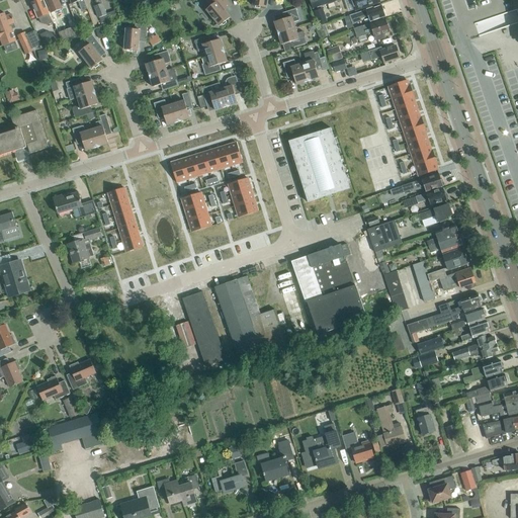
[(48,24),(53,22),(42,0),(38,0),(31,3),(37,18),(45,15),(48,24)]
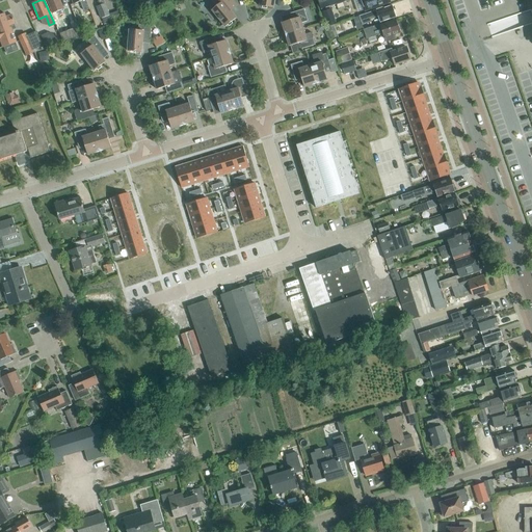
[(57,11),(64,9),(60,0),(47,0),(57,23),(61,22),(57,11)]
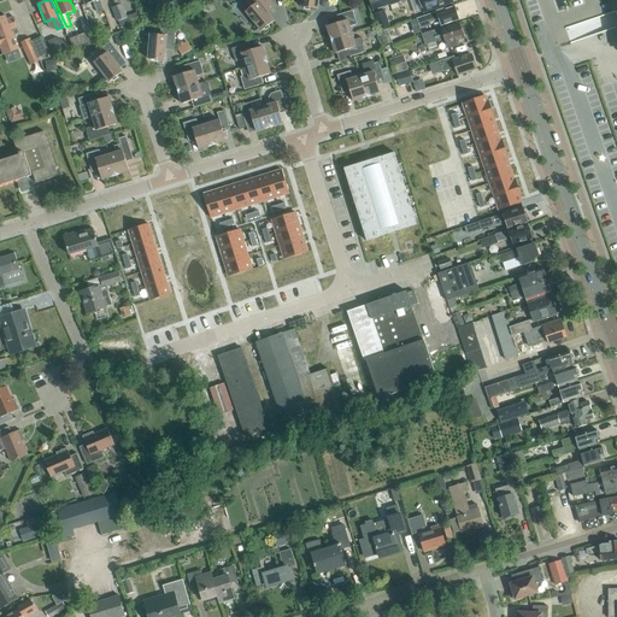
[(98,13),(104,11),(100,0),(83,0),(86,5),(94,1),(98,13)]
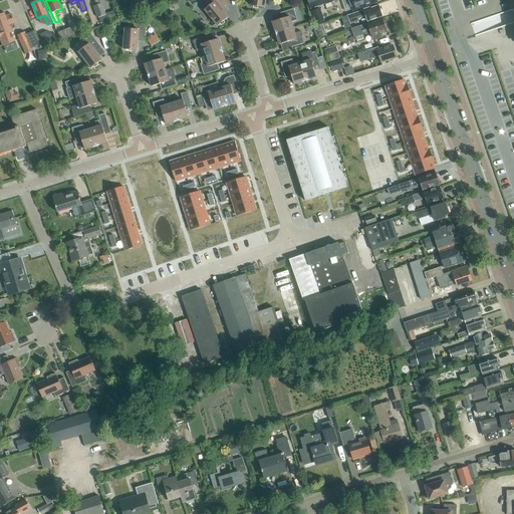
[(105,15),(99,0),(94,0),(96,5),(93,6),(97,18),(98,17),(105,15)]
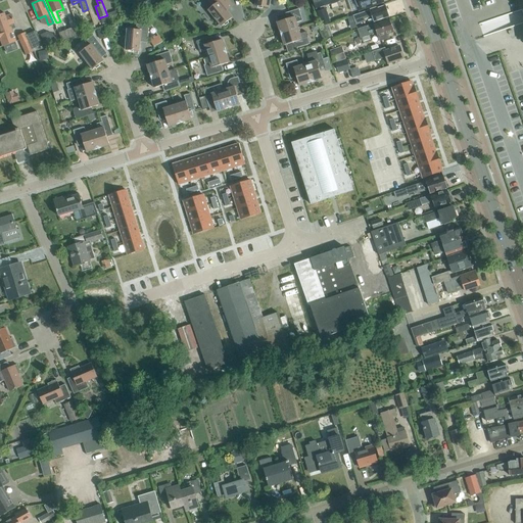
[(148,0),(147,0),(140,3),(142,11),(151,8),(148,0)]
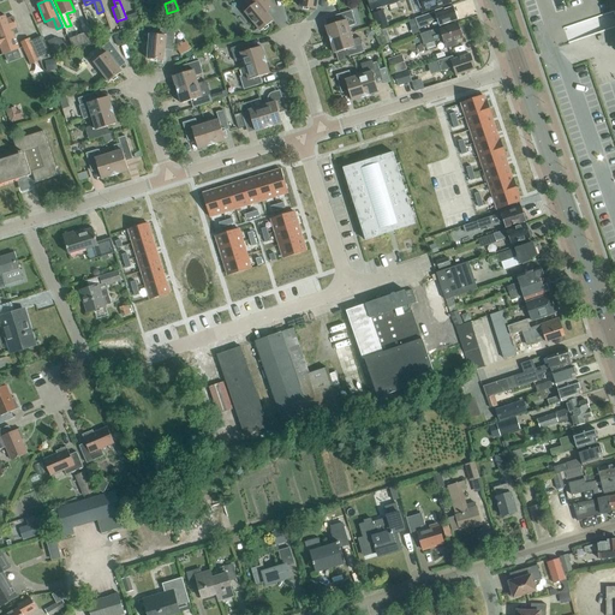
[(270,4),(267,0),(248,0),(254,6),(245,12),(261,31),(273,21),(263,9),(270,4)]
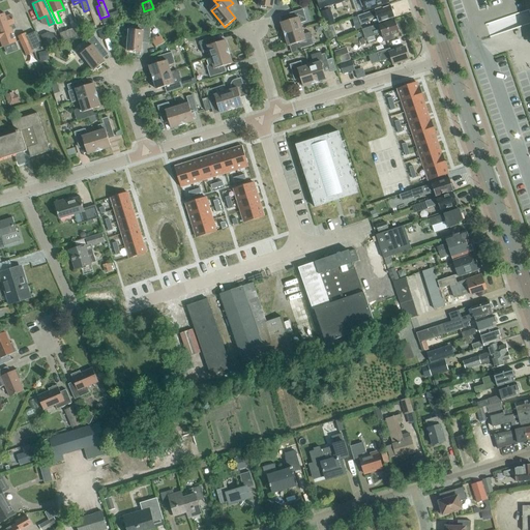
[(347,0),(316,0),(319,9),(342,2),(347,0)]
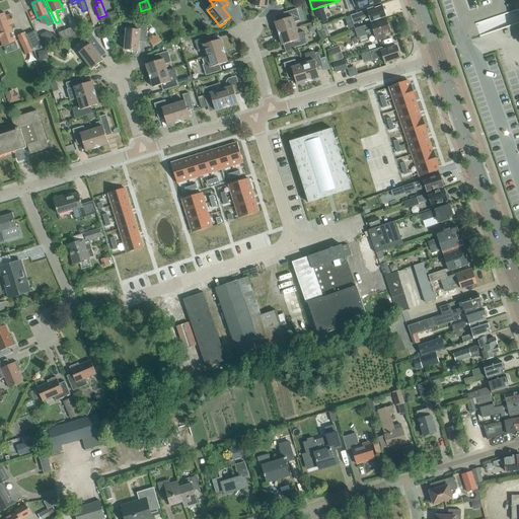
[(379,0),(353,0),(357,10),(380,2),(379,0)]
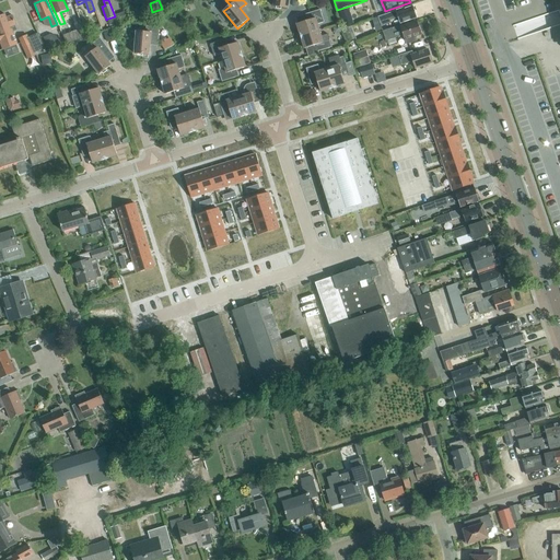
[(140,10),(142,16),(150,13),(147,7),(140,10)]
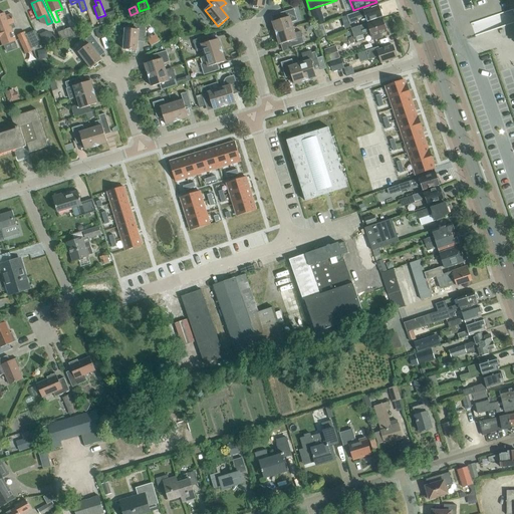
[(367,21),(382,16),(379,6),(371,9),(370,7),(346,15),(349,24),(358,21),(357,18),(365,15),(367,21)]
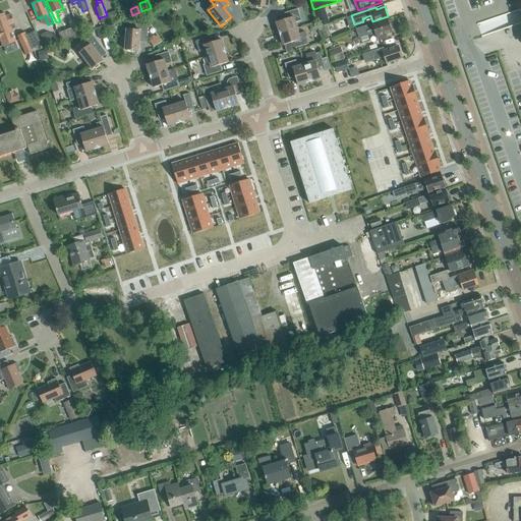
[(276,22),(280,34),(297,29),(295,22),(301,20),(298,9),(285,12),(287,18),(276,22)]
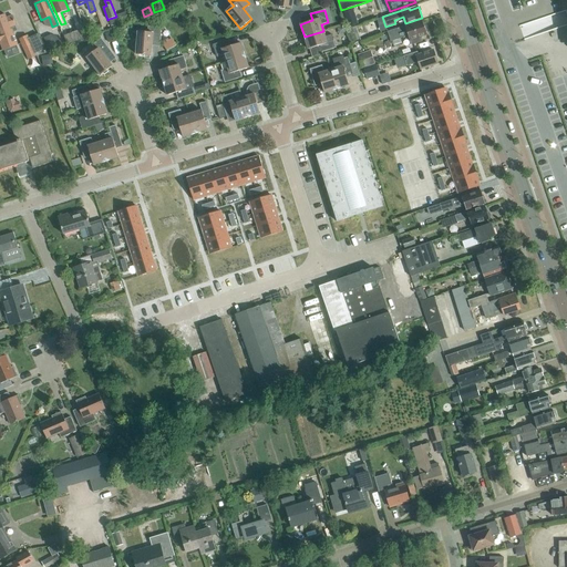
[(132,21),(129,11),(122,13),(126,23),(132,21)]
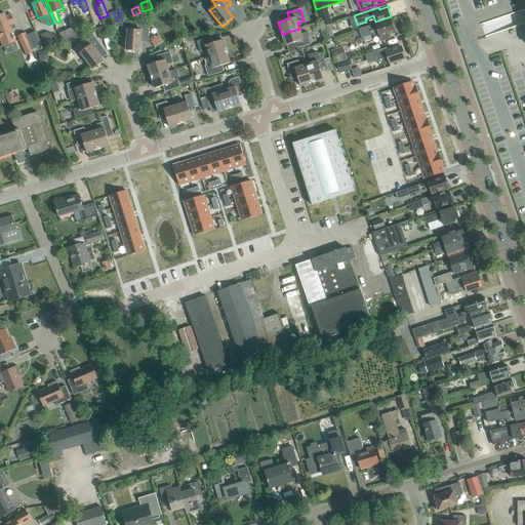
[(117,22),(113,12),(108,14),(112,24),(117,22)]
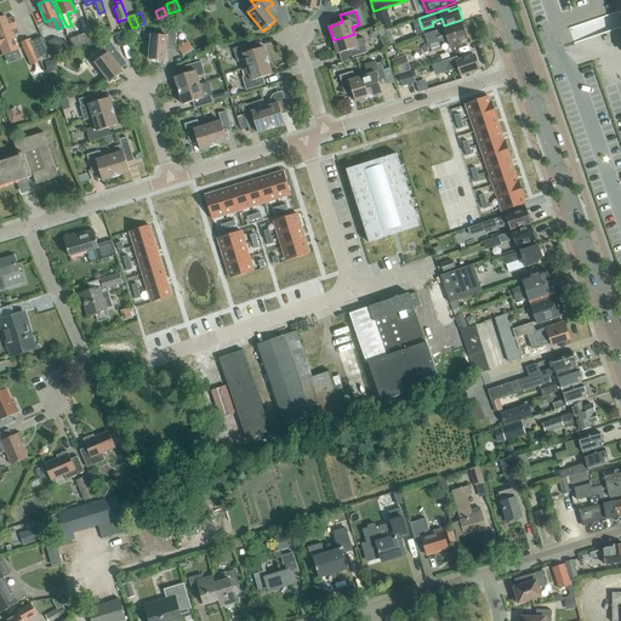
[(18,34),(17,28),(18,28),(13,17),(7,20),(6,16),(0,17),(0,47),(1,47),(4,55),(20,50),(20,49),(17,50),(12,35),(18,34)]
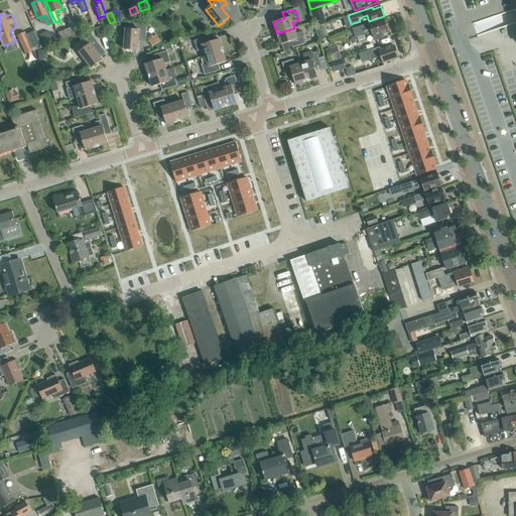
[(102,24),(108,21),(106,15),(99,17),(102,24)]
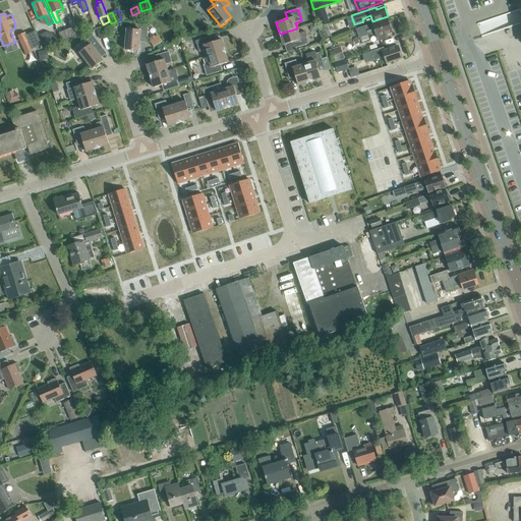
[(387,34),(392,32),(388,19),(380,22),(380,21),(356,30),(359,38),(375,33),(379,41),(388,38),(387,34)]
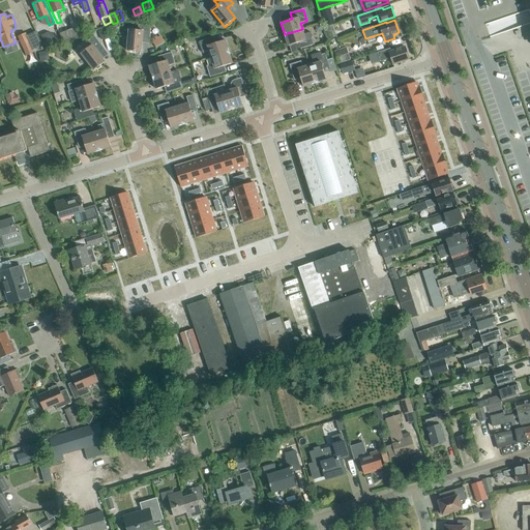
[(143,38),(150,39),(151,26),(139,24),(138,30),(129,30),(127,51),(141,52),(143,38)]
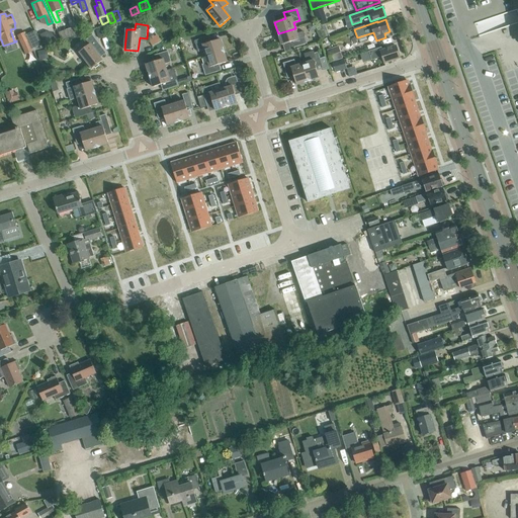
[(329,35),(325,24),(319,26),(323,37),(329,35)]
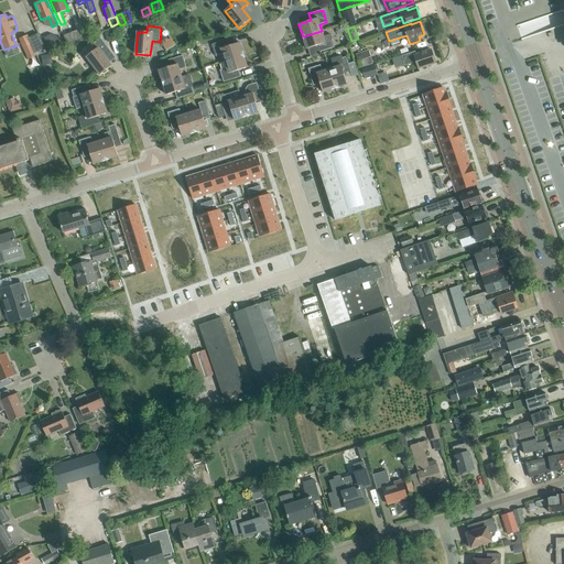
[(334,47),(332,41),(331,34),(324,36),(322,31),(303,36),(306,49),(318,45),(321,52),(334,47)]
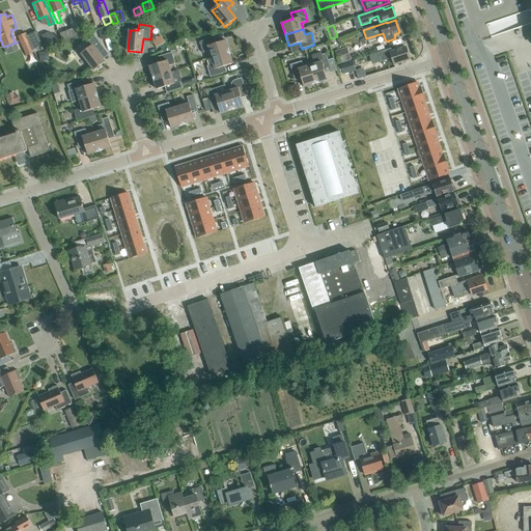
[(27,36),(34,51),(43,47),(36,32),(27,36)]
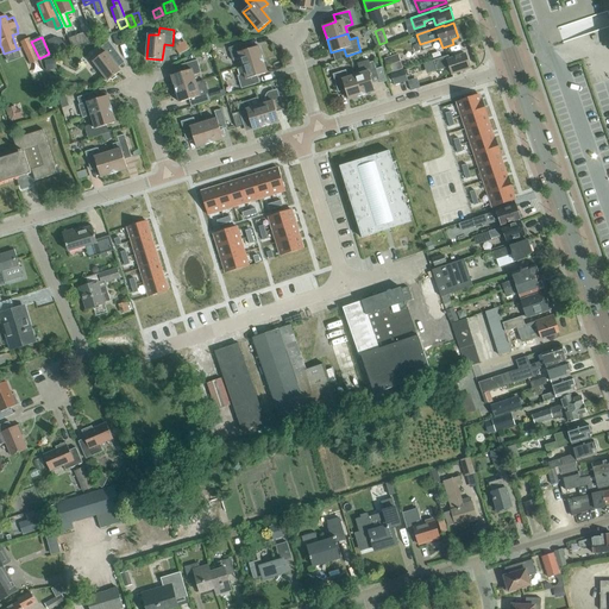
[(66,48),(62,39),(55,37),(48,41),(52,52),(66,48)]
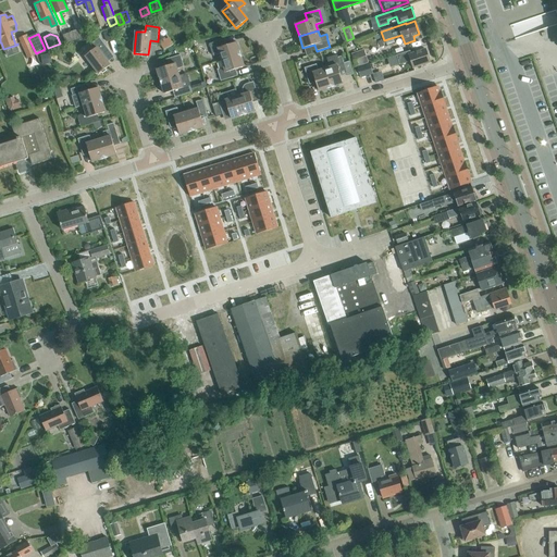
[(36,53),(28,38),(27,35),(19,38),(28,59),(36,56),(36,53)]
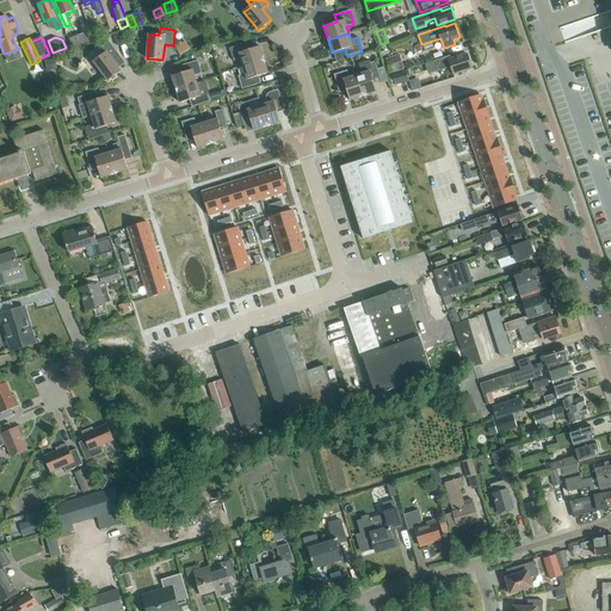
[(118,54),(109,41),(97,50),(102,56),(93,62),(107,81),(121,72),(112,60),(118,54)]
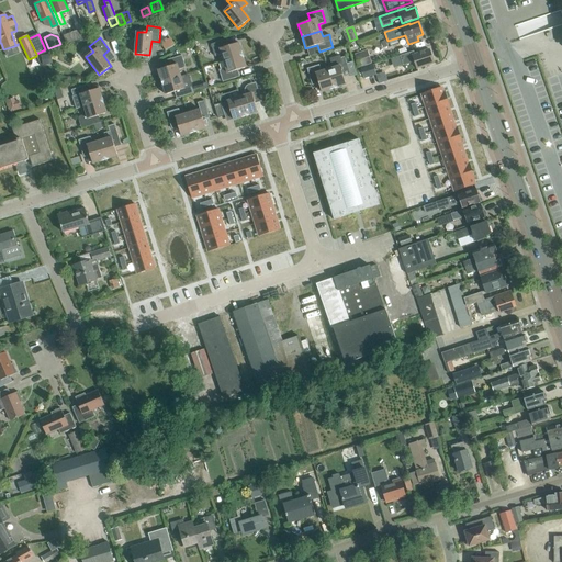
[(166,51),(175,45),(170,37),(161,44),(166,51)]
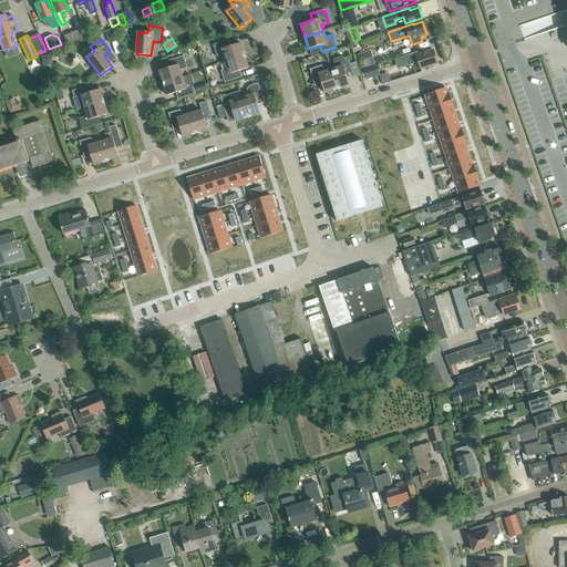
[(245,55),(241,43),(228,47),(227,40),(213,44),(216,57),(224,54),(226,61),(245,55)]
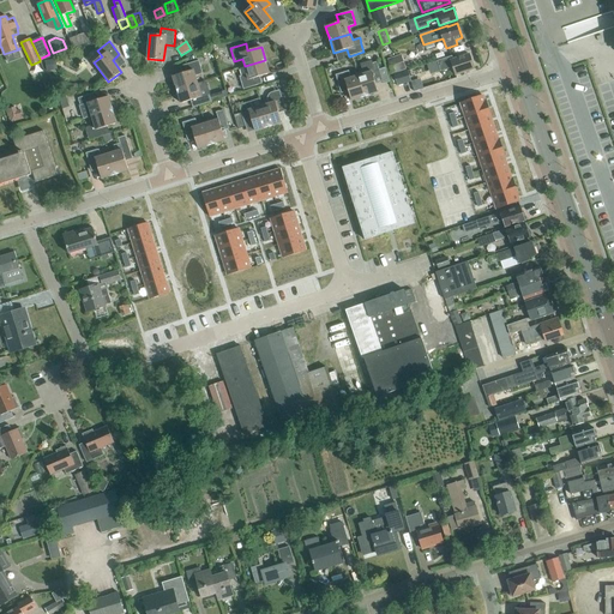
[(392,73),(405,68),(401,54),(387,59),(392,73)]
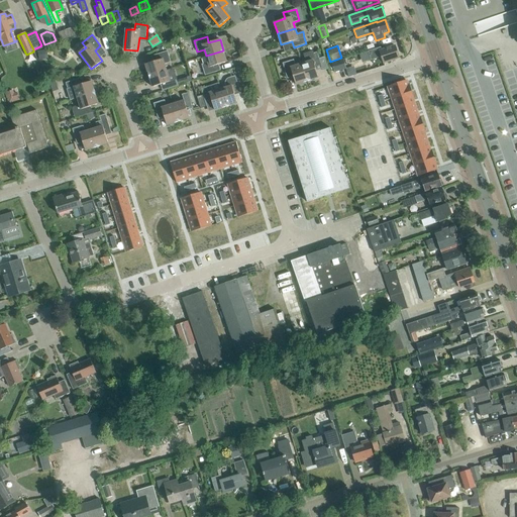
[(399,59),(395,45),(382,50),(381,47),(369,52),(371,59),(371,61),(382,57),(384,64),(399,59)]
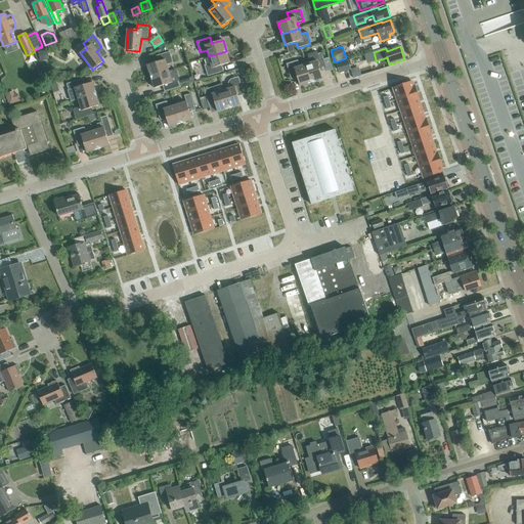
[(48,59),(47,50),(39,51),(40,60),(48,59)]
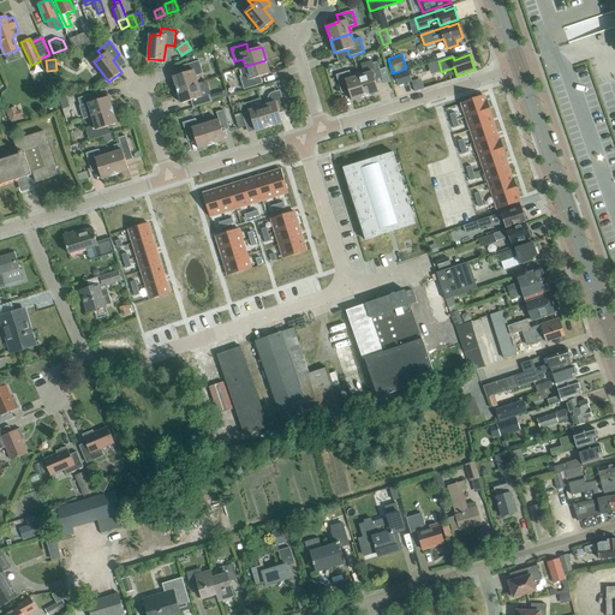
[(270,73),(266,60),(245,66),(248,75),(239,77),(244,90),(258,85),(257,78),(270,73)]
